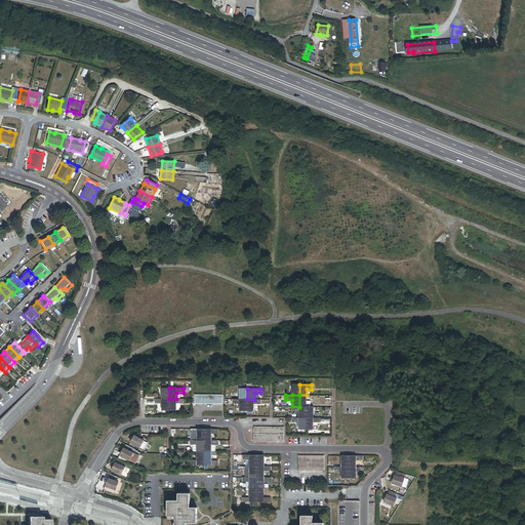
[(169,399),(162,399),(155,399),(155,403),(162,404),(162,410),(169,410),(169,399)]
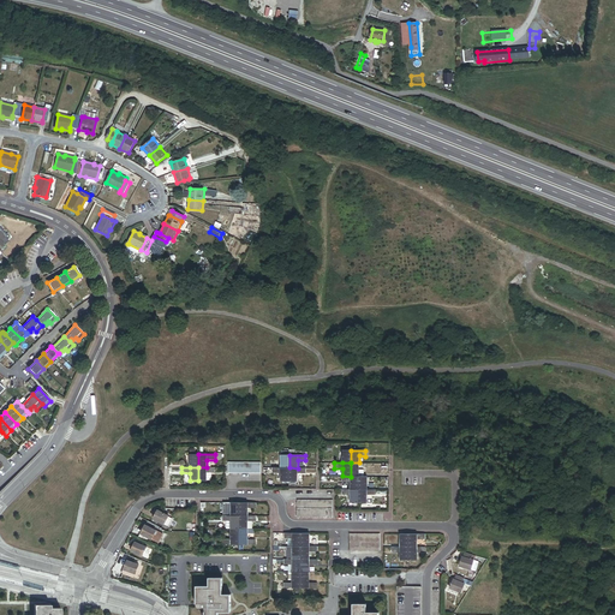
[(215,472),(215,467),(207,467),(198,467),(198,481),(207,481),(207,472),(215,472)]
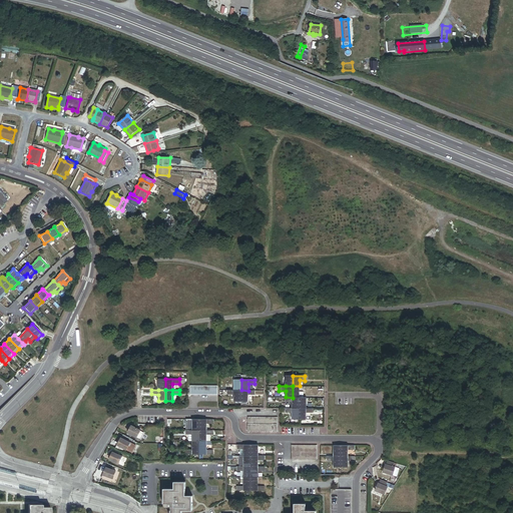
[(234,390),(227,390),(227,395),(234,395),(234,402),(240,402),(241,390),(234,390)]
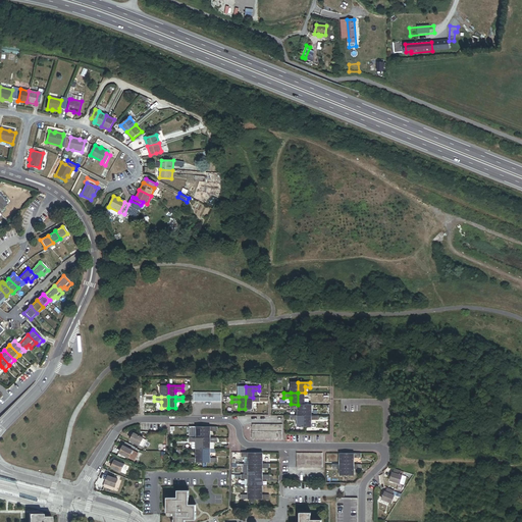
[(259,402),(259,398),(253,398),(246,397),(245,409),(253,409),(253,402),(259,402)]
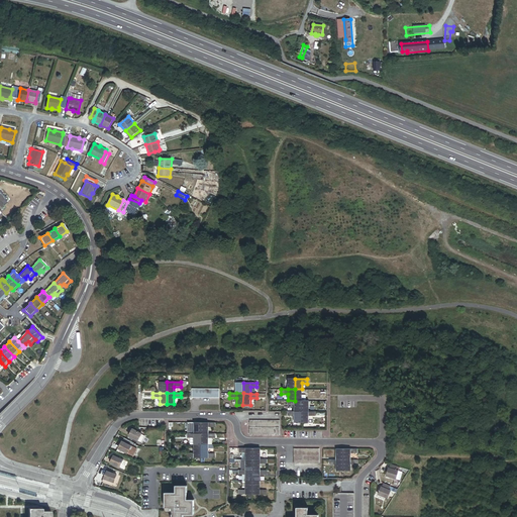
[(295,411),(302,411),(302,401),(295,401),(288,400),(288,405),(295,405),(295,411)]
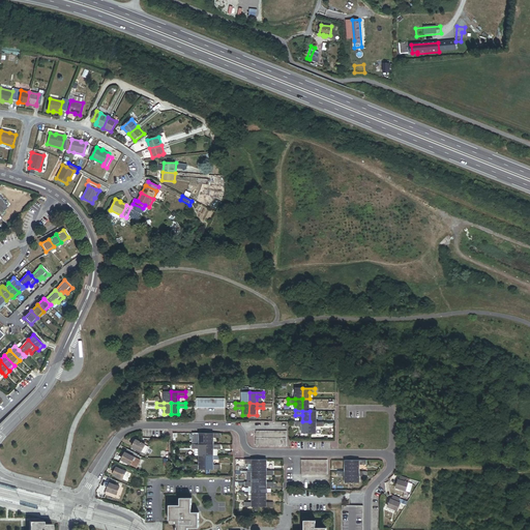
[(302,433),(308,433),(310,421),(302,421),(295,421),(295,427),(302,427),(302,433)]
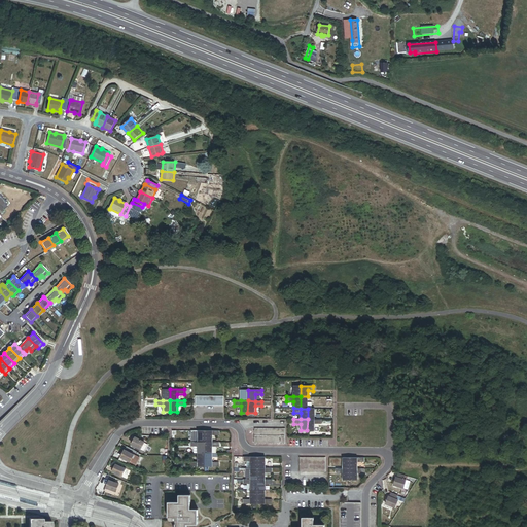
[(308,419),(307,430),(314,430),(315,424),(321,424),(320,419),(315,419),(308,419)]
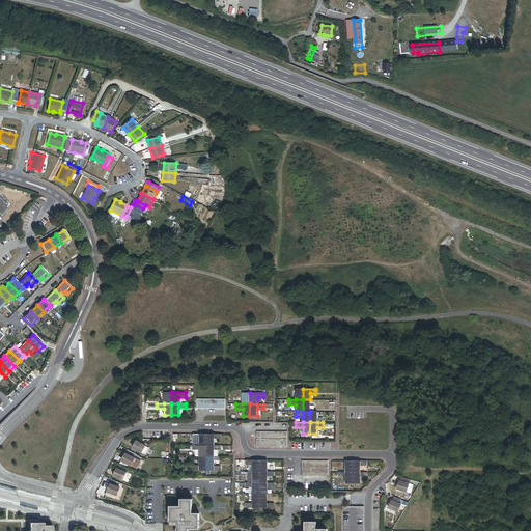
[(221,435),(206,435),(206,445),(214,445),(214,439),(221,439),(221,435)]
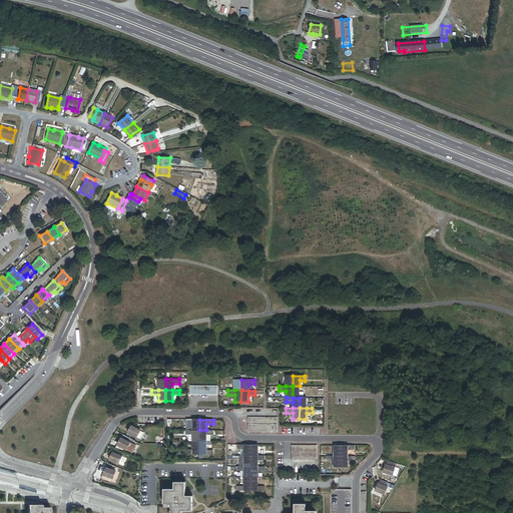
[(140,431),(132,426),(129,430),(130,431),(128,434),(137,438),(140,431)]
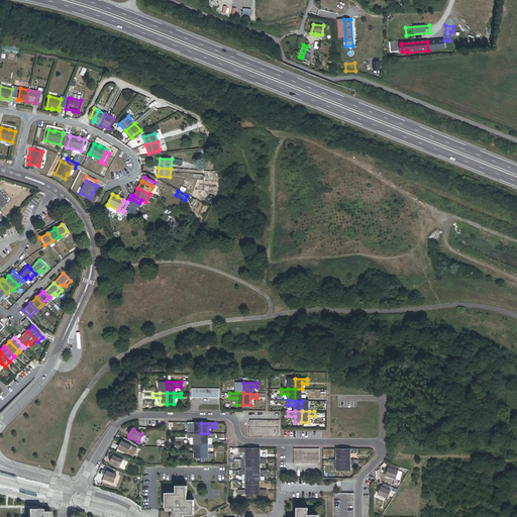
[(201,445),(201,433),(194,433),(187,433),(187,438),(194,438),(194,445),(201,445)]
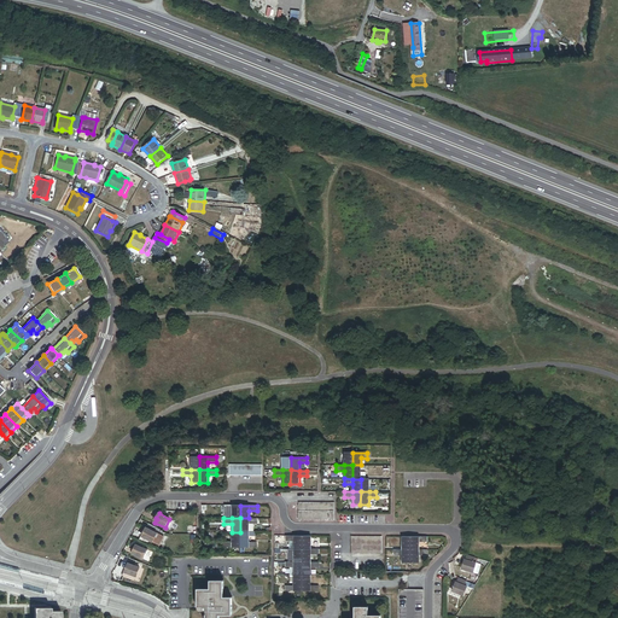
[(249,518),(240,518),(240,532),(249,532),(249,524),(254,524),(257,524),(257,518),(249,518)]
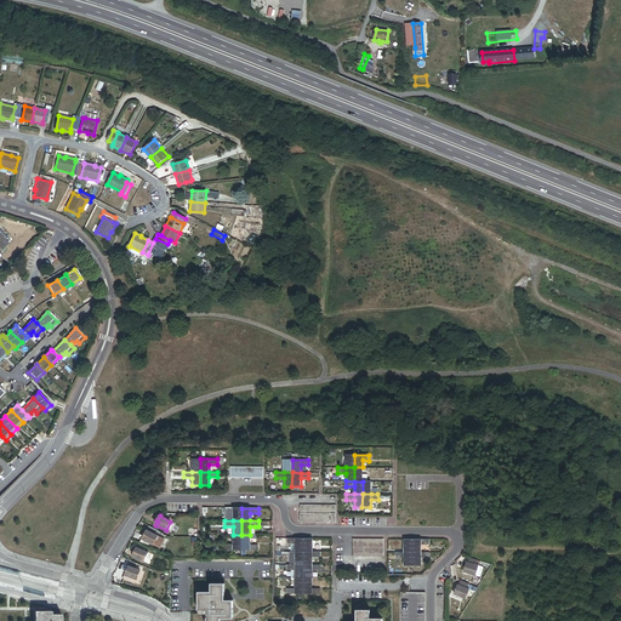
[(158,536),(147,530),(144,536),(143,540),(153,546),(158,536)]
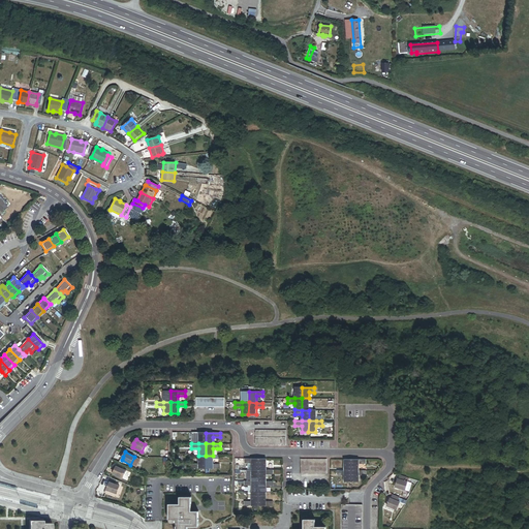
[(206,468),(206,456),(198,456),(198,464),(192,464),(192,468),(206,468)]
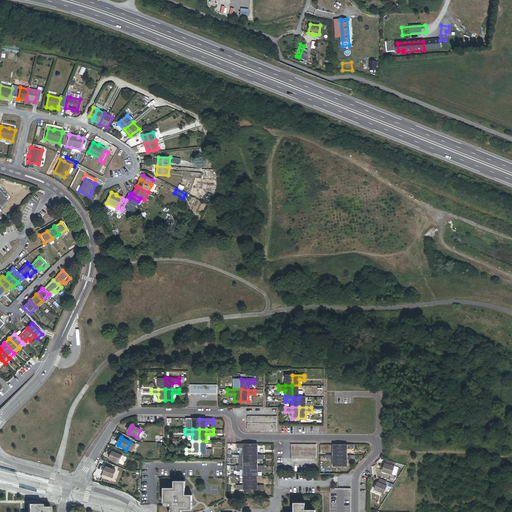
[(206,449),(206,441),(199,441),(199,453),(213,453),(213,449),(206,449)]
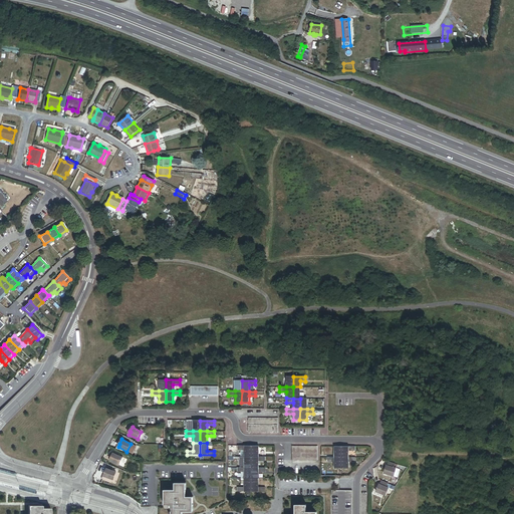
[(251,457),(251,446),(238,446),(238,450),(244,450),(244,457),(251,457)]
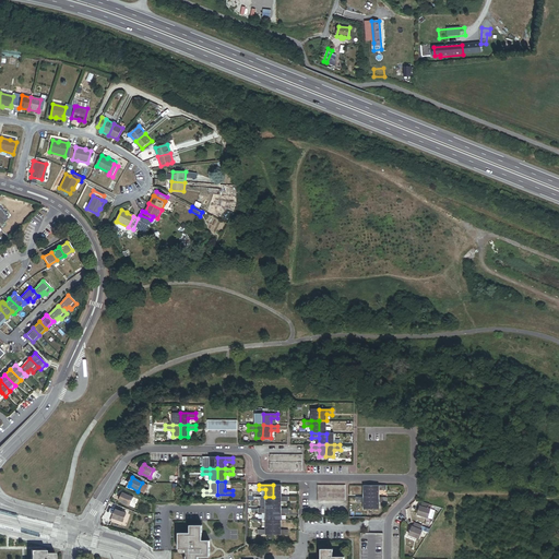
[(387,486),(371,486),(371,497),(379,497),(379,490),(387,490),(387,486)]
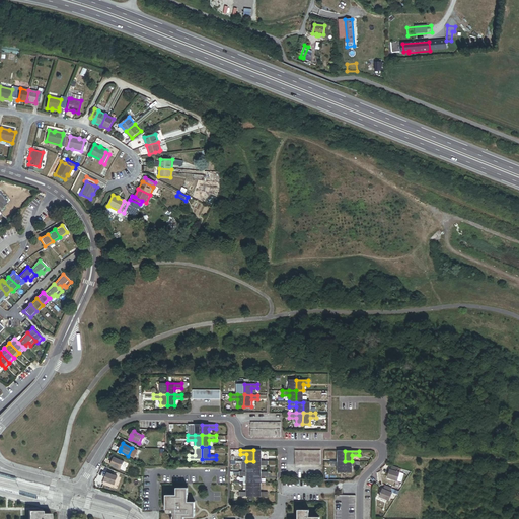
[(124,462),(114,457),(112,462),(113,462),(110,465),(120,469),(124,462)]
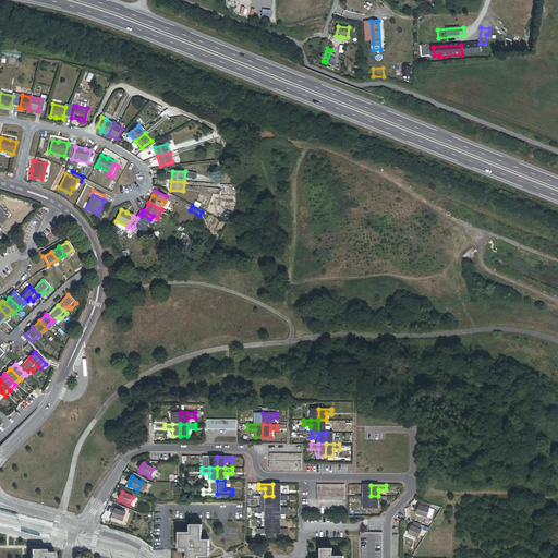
[(288,500),(288,496),(280,496),(273,496),(273,508),(281,508),(281,500),(288,500)]
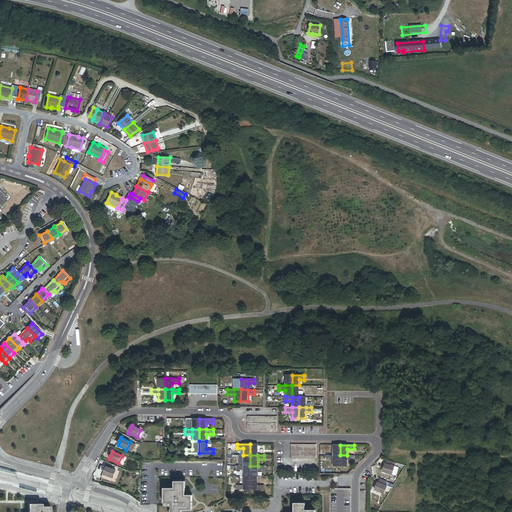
[(340,466),(340,455),(333,455),(327,455),(327,460),(333,460),(333,466),(340,466)]
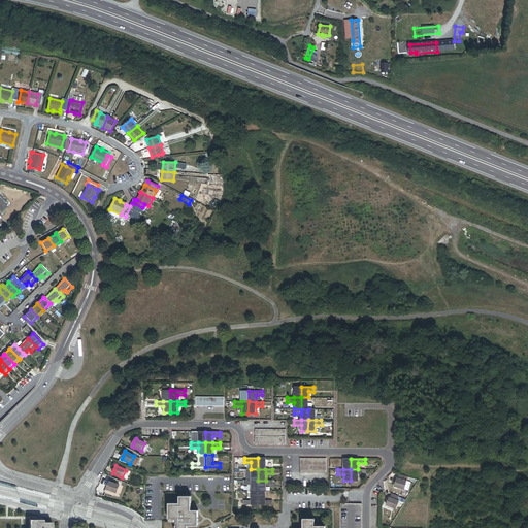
[(365,469),(358,469),(351,469),(351,481),(358,481),(358,474),(365,474),(365,469)]
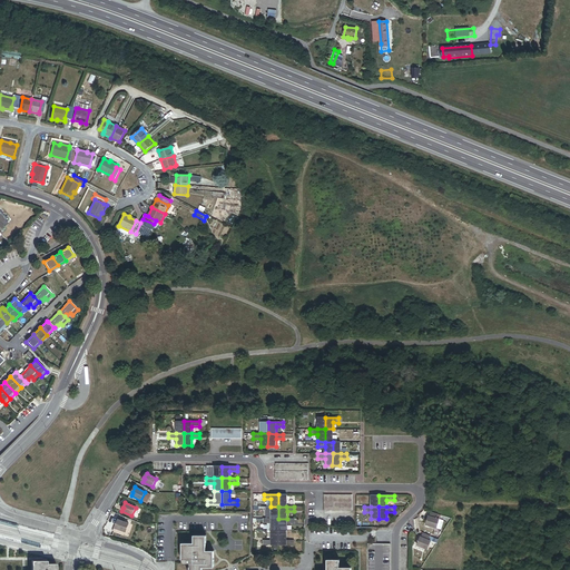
[(425,526),(441,530),(443,521),(436,519),(439,514),(431,512),(428,521),(425,526)]
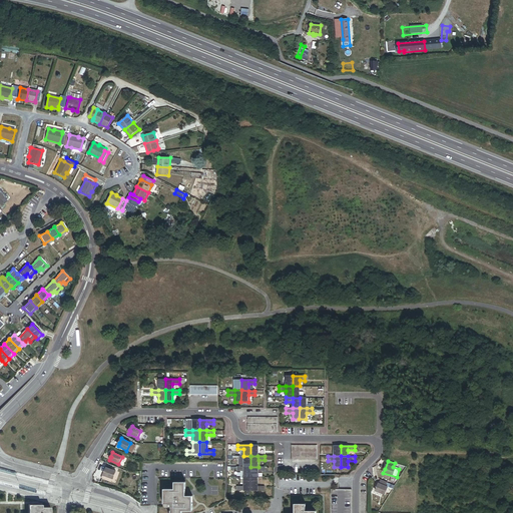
[(250,477),(250,467),(243,467),(237,467),(237,471),(240,471),(243,471),(243,477),(250,477)]
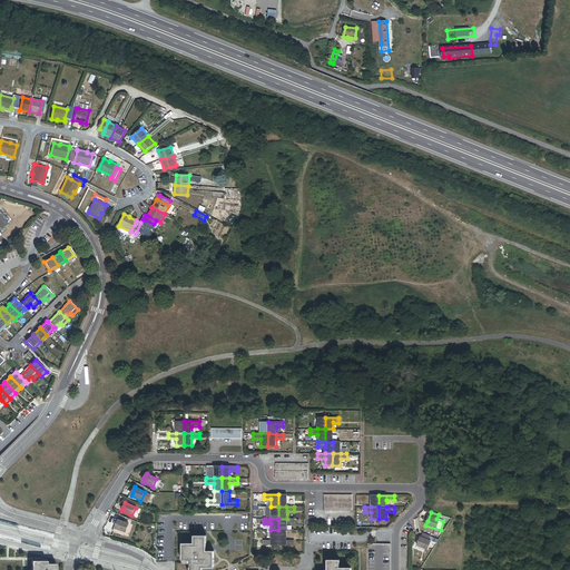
[(278,530),(286,530),(287,523),(294,523),(294,519),(287,519),(278,519),(278,530)]
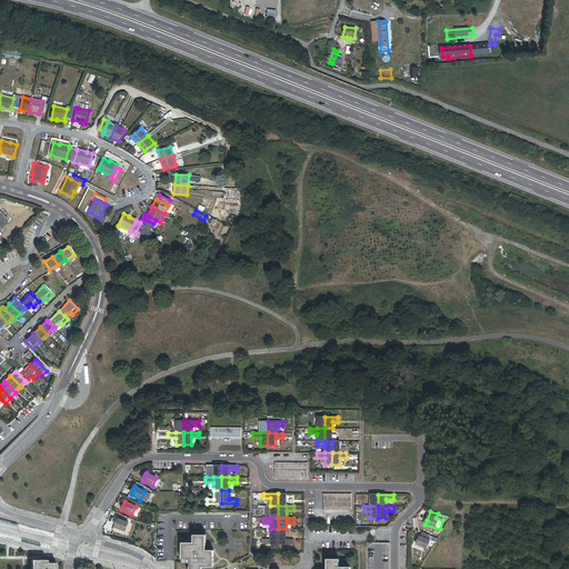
[(129,522),(118,519),(116,525),(117,525),(116,528),(126,531),(129,522)]
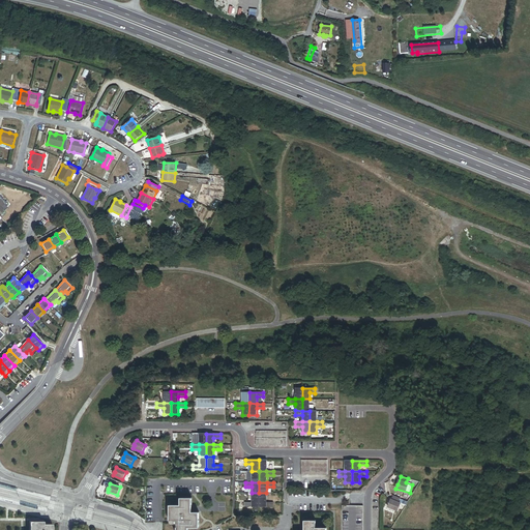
[(259,507),(259,493),(252,493),(252,502),(248,502),(245,502),(245,507),(259,507)]
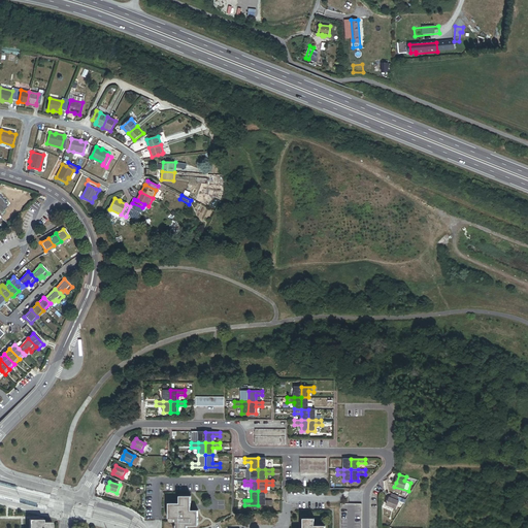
[(265,500),(265,491),(258,491),(258,505),(272,505),(272,500),(265,500)]
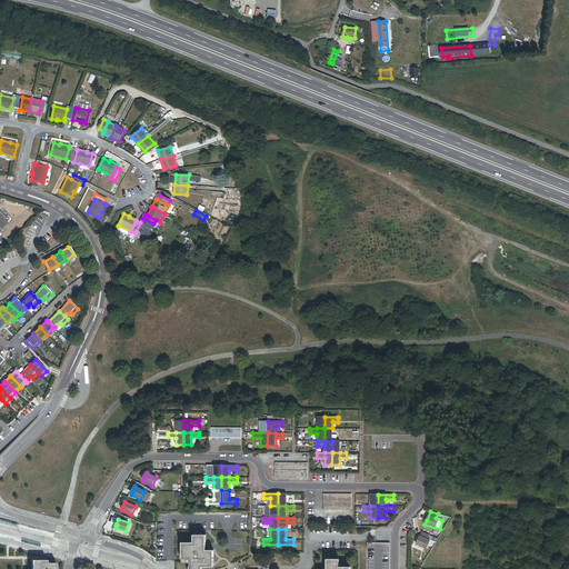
[(415,545),(426,549),(429,540),(427,539),(428,536),(422,532),(421,532),(418,540),(417,540),(415,545)]
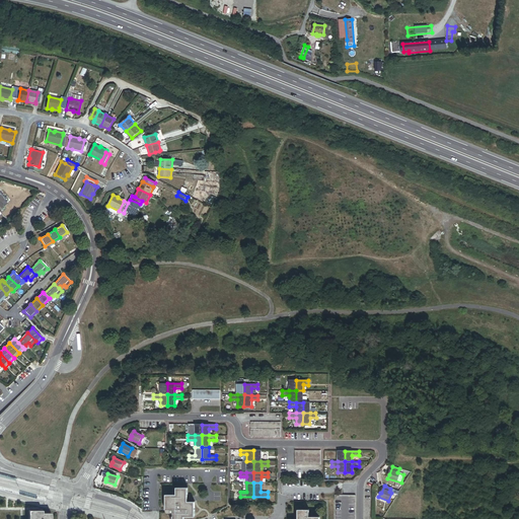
[(187,495),(188,495),(188,488),(177,488),(176,495),(166,495),(166,502),(167,502),(168,509),(166,509),(166,512),(167,513),(167,514),(173,514),(173,516),(183,517),(195,517),(195,509),(194,509),(194,502),(188,502),(186,502),(187,495)]
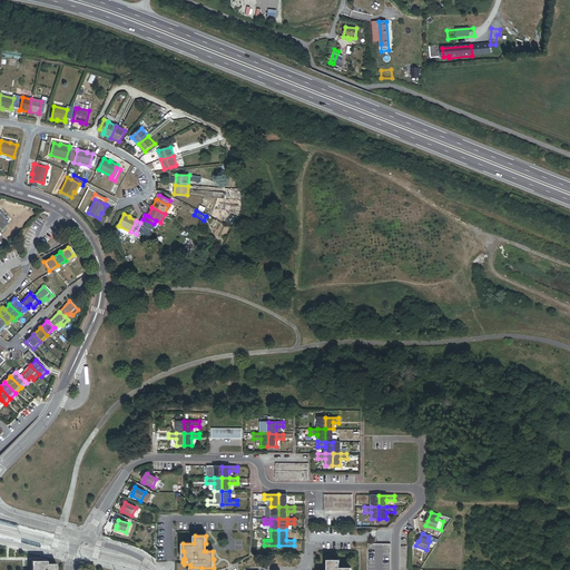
[(390,569),(391,543),(369,544),(367,569),(390,569)]
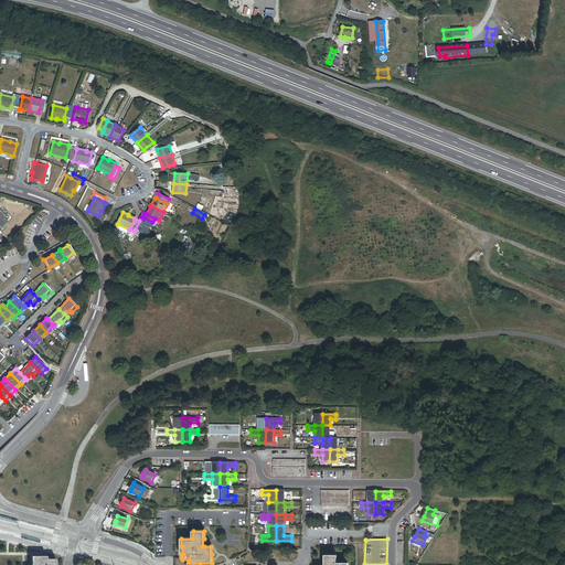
[(347,564),(348,563),(337,563),(337,555),(324,555),(324,562),(326,562),(326,564),(347,564)]
